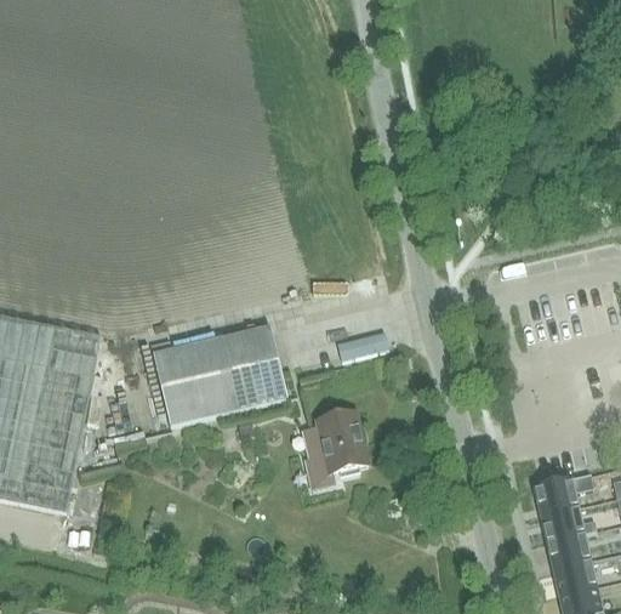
[(67,511),(102,336),(0,314),(0,496),(60,510),(67,511)]
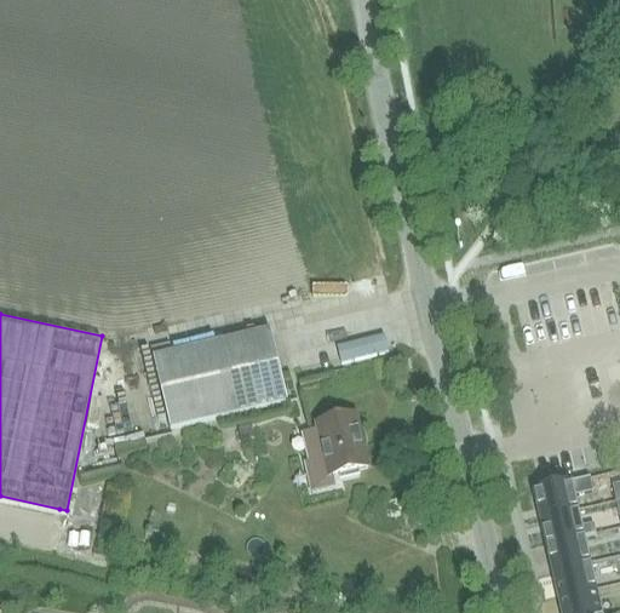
[(271,327),(204,343),(201,330),(170,336),(173,350),(151,356),(167,424),(287,396),(271,327)]
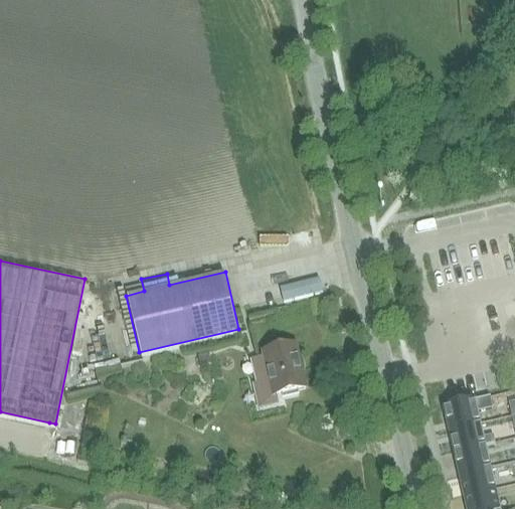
[(295,341),(262,349),(263,353),(249,356),(255,380),(252,381),(259,405),(278,401),(277,400),(275,392),(305,384),(295,341)]
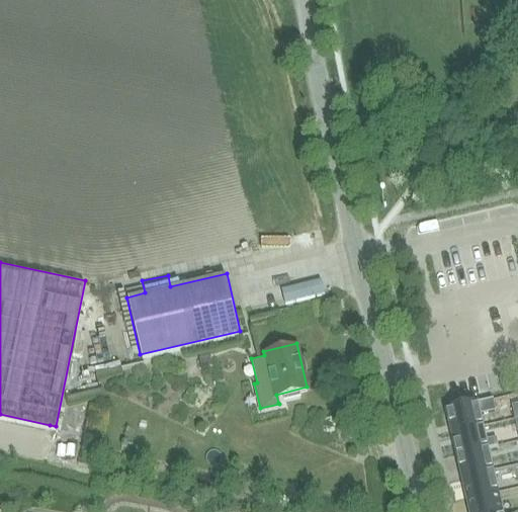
[(201,364),(212,362),(209,349),(198,351),(201,364)]
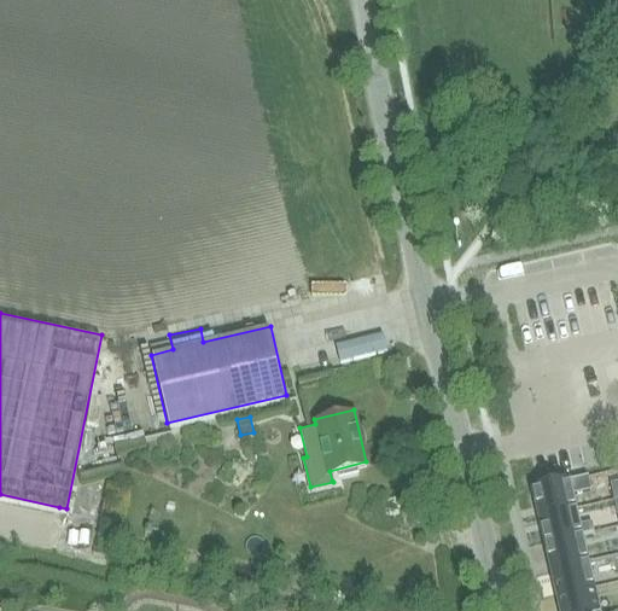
[(538,512),(576,504),(570,477),(532,486),(538,512)]
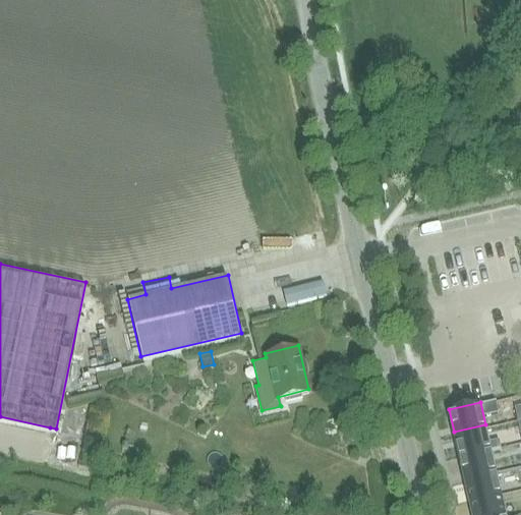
[(459,454),(490,447),(485,424),(454,432),(459,454)]
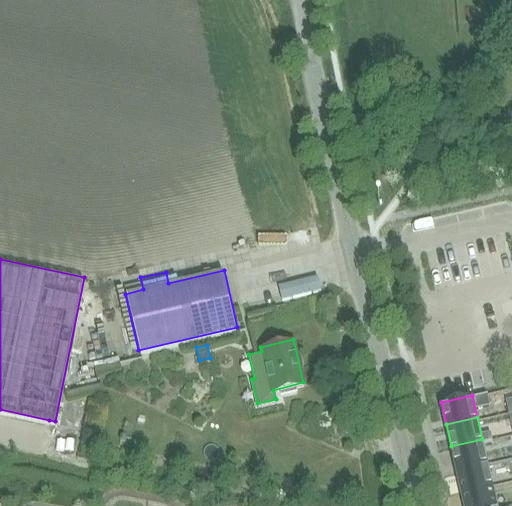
[(487,461),(482,439),(451,446),(456,468),(487,461)]
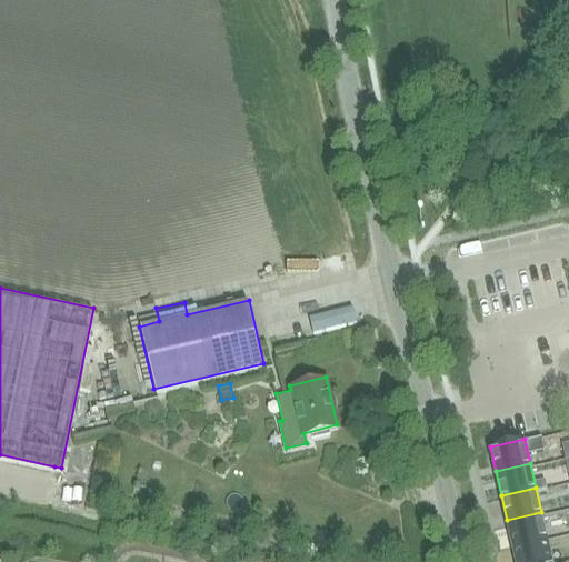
[(512,544),(547,537),(541,512),(507,520),(512,544)]
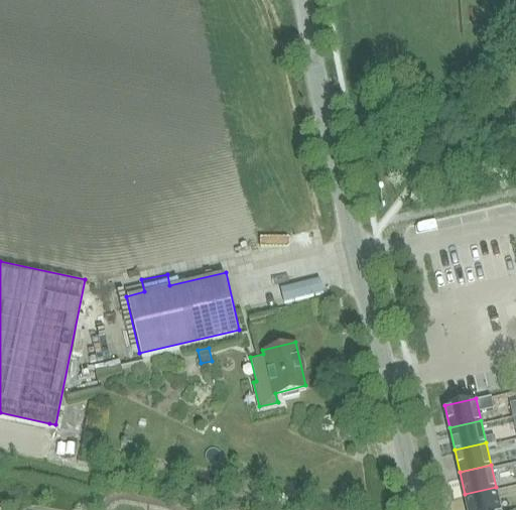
[(468,509),(497,509),(501,509),(496,487),(465,494),(468,509)]
